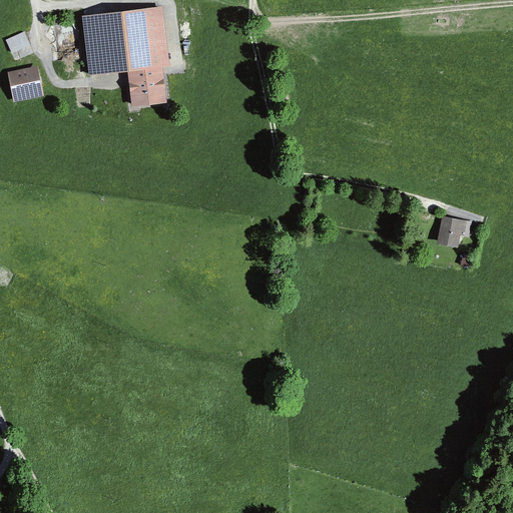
[(83,18),(90,76),(127,71),(131,106),(167,102),(163,68),(169,67),(162,9),(83,18)]
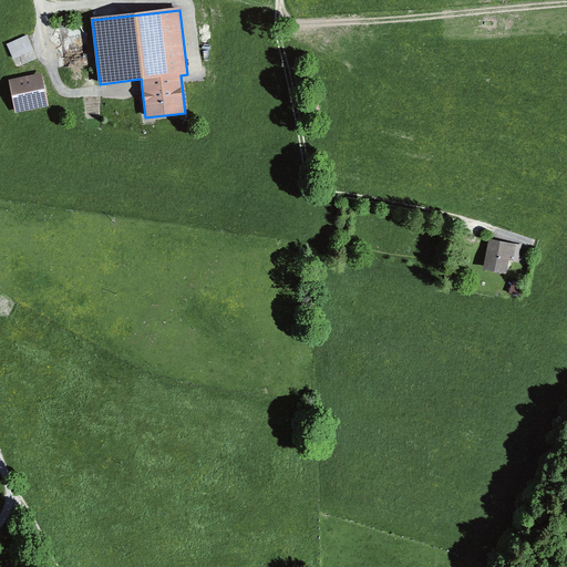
[(8,47),(12,59),(31,51),(27,39),(8,47)]
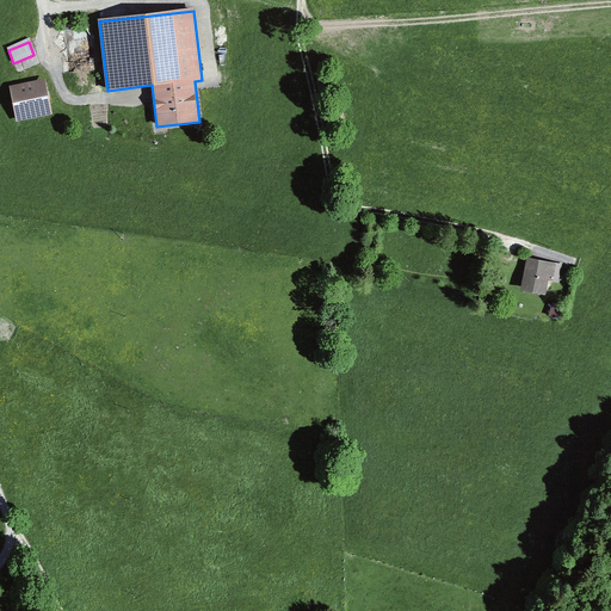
[(44,80),(10,87),(16,122),(50,116),(44,80)]
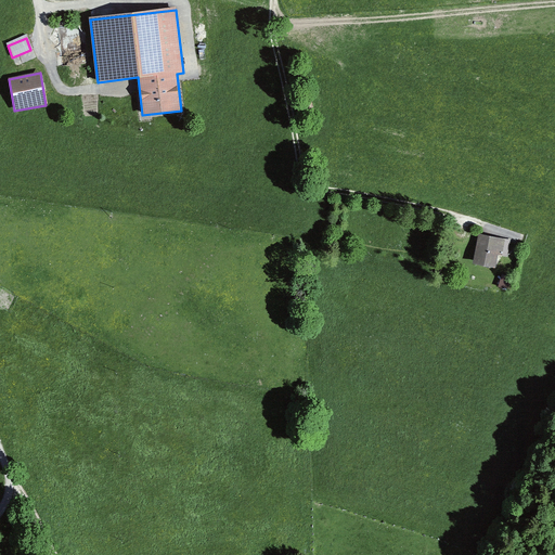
[(480,236),(474,265),(497,269),(499,255),(507,257),(510,242),(480,236)]
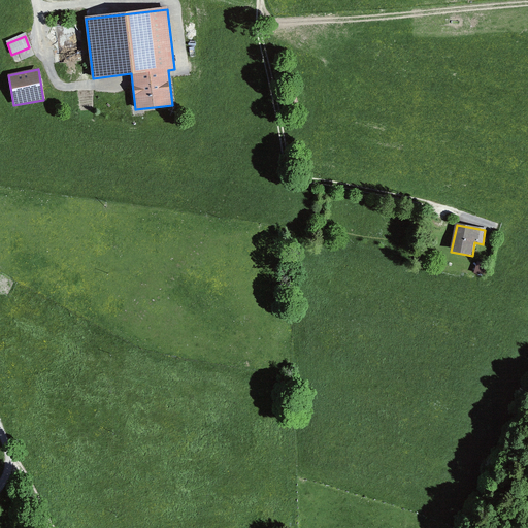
[(479,263),(474,272),(485,276),(489,267),(479,263)]
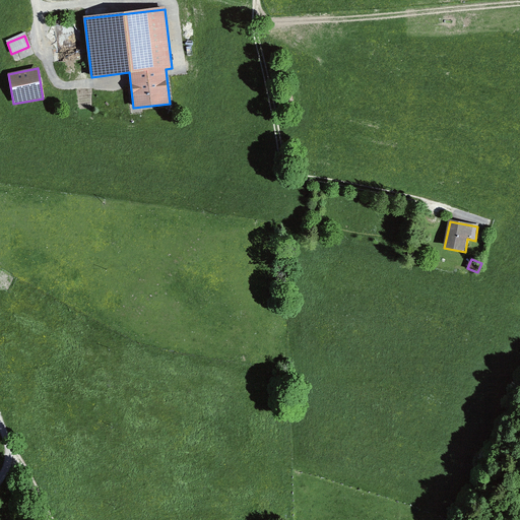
All buildings are outlined.
